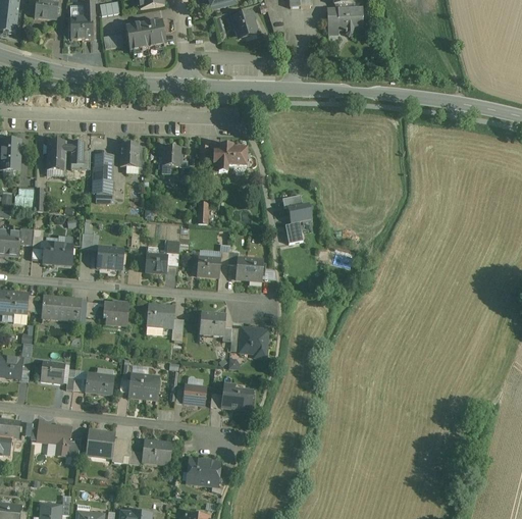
[(0,0),(0,32),(16,34),(20,0),(0,0)]
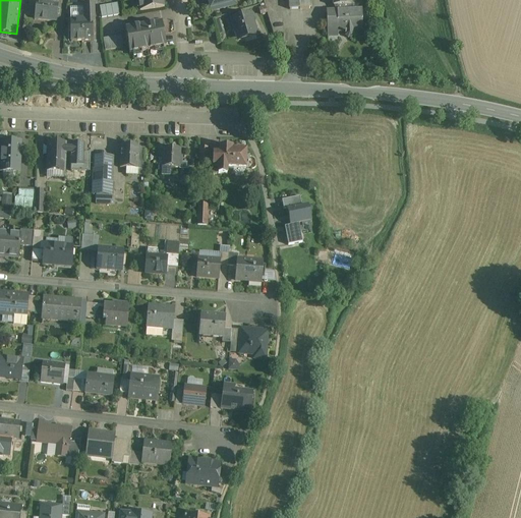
[(138,0),(140,9),(165,5),(164,0),(138,0)]
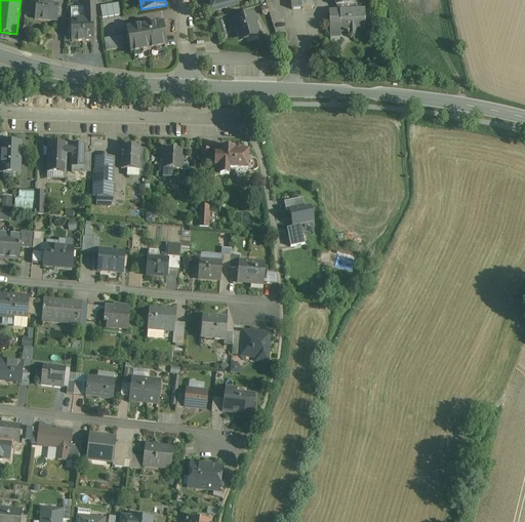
[(207,0),(210,10),(238,3),(237,0),(207,0)]
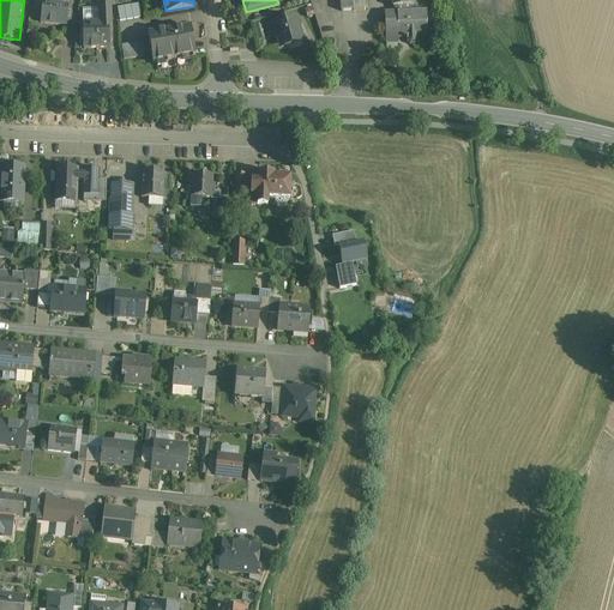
[(392,0),(393,5),(397,5),(397,12),(417,11),(417,4),(414,4),(413,0),(392,0)]
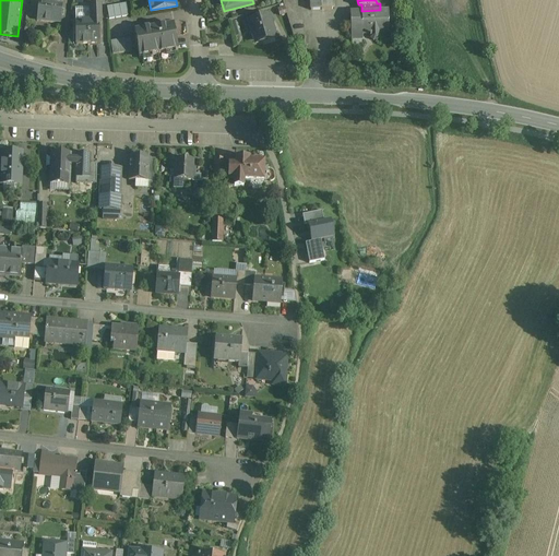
[(62,3),(39,1),(37,18),(61,21),(62,3)]
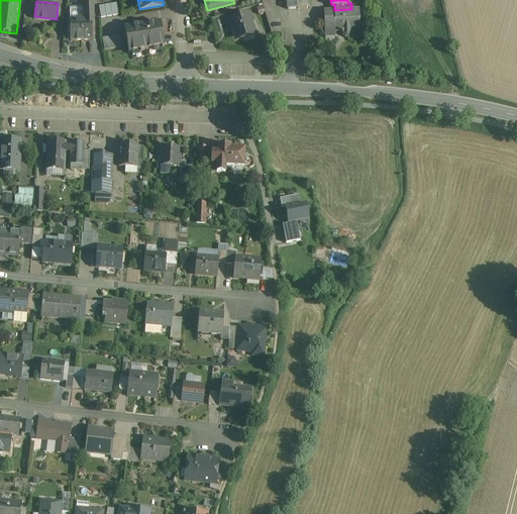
[(117,1),(99,4),(101,16),(119,13),(117,1)]
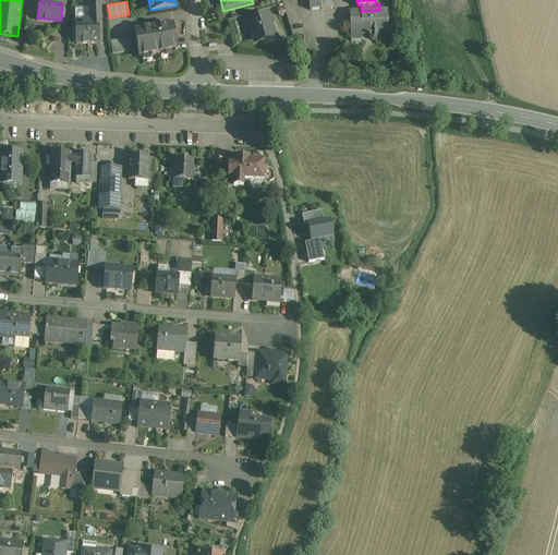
[(92,8),(75,8),(76,41),(99,41),(99,20),(100,20),(100,3),(99,3),(99,7),(93,8),(93,3),(91,4),(92,8)]
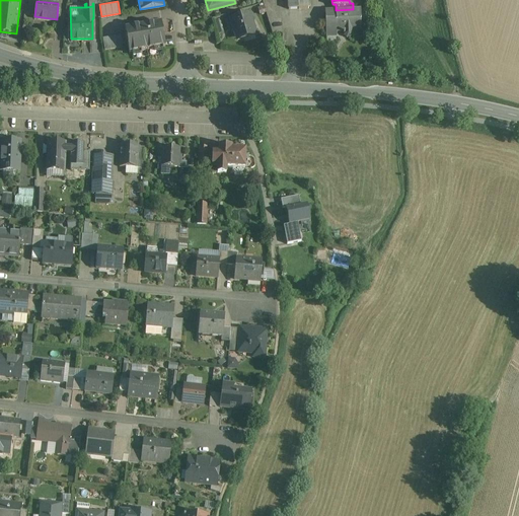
[(336,10),(325,10),(326,30),(344,29),(353,29),(361,28),(360,9),(353,9),(336,10)]
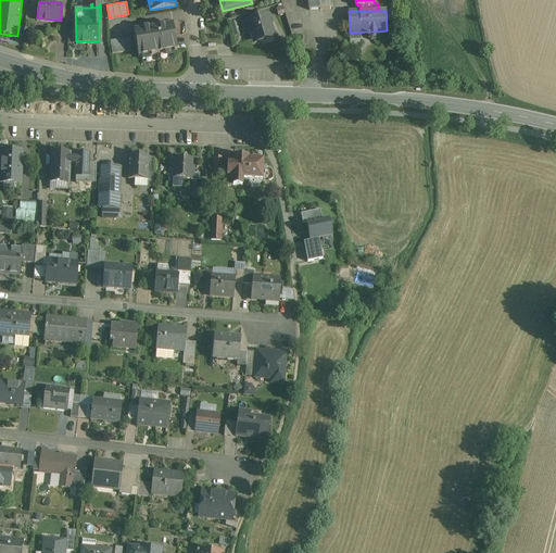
[(267,13),(248,19),(249,26),(250,26),(254,38),(274,33),(267,13)]
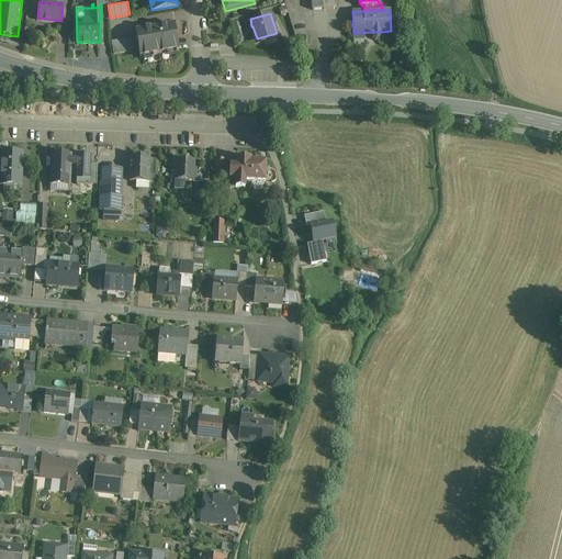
[(175,23),(135,30),(141,56),(179,49),(175,23)]
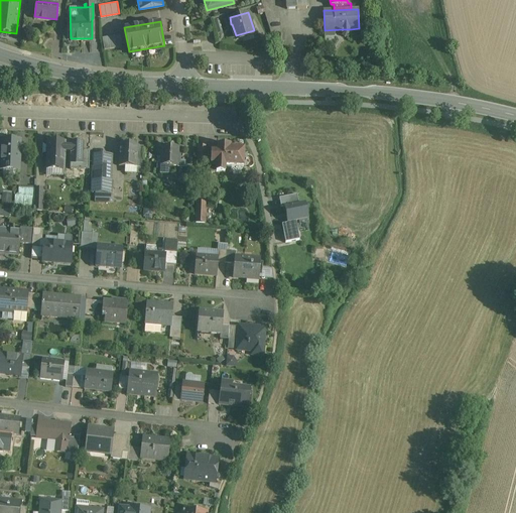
[(120,33),(103,36),(105,48),(122,45),(120,33)]
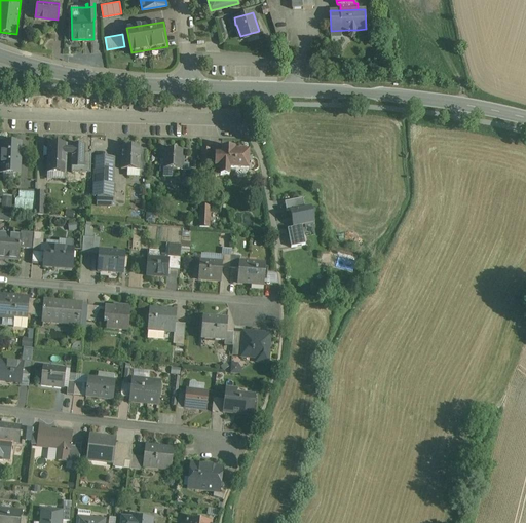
[(22,141),(2,140),(1,171),(20,172),(22,141)]
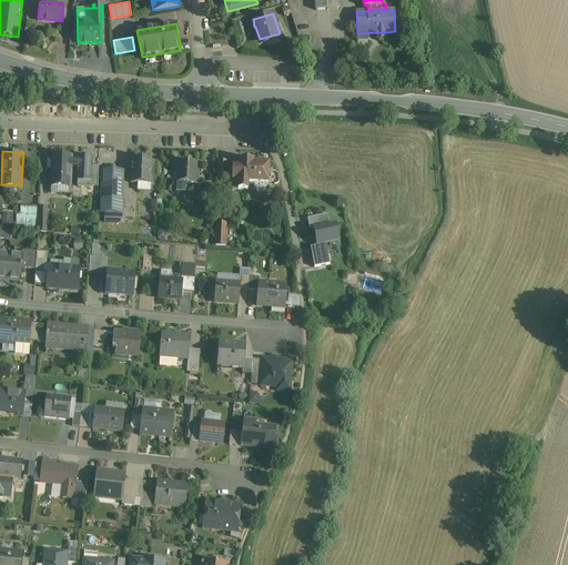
[(72,154),(53,153),(51,183),(70,184),(71,163),(71,159),(72,154)]
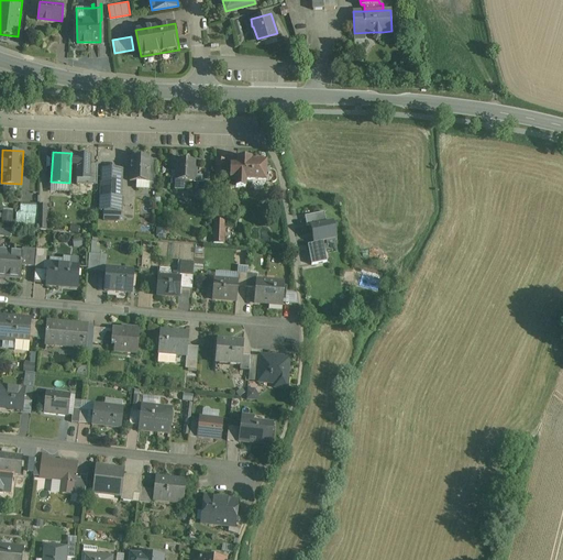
[(150,157),(142,156),(143,152),(133,152),(133,153),(131,153),(130,178),(131,178),(131,182),(138,182),(138,186),(148,187),(150,179),(150,157)]
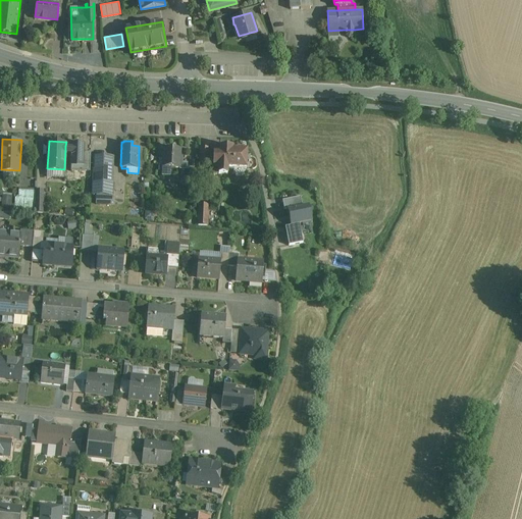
[(84,143),(74,142),(74,144),(75,144),(75,147),(65,146),(65,150),(66,150),(71,150),(71,169),(83,169),(83,168),(84,150),(84,143)]
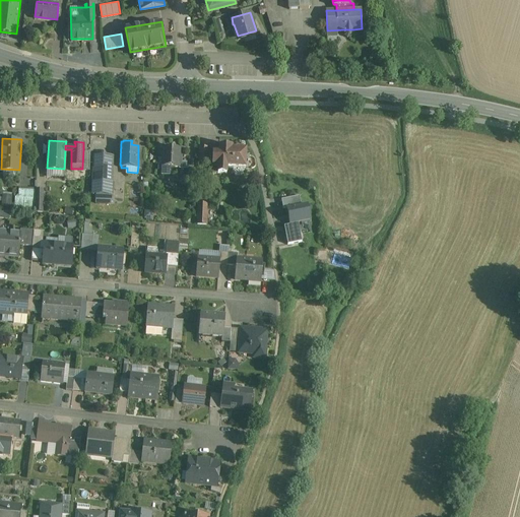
[(235,145),(213,144),(212,166),(217,166),(217,172),(226,172),(226,166),(233,166),(233,168),(236,173),(242,173),(244,169),(244,167),(246,167),(246,158),(249,158),(249,153),(246,153),(247,146),(234,146),(235,145)]
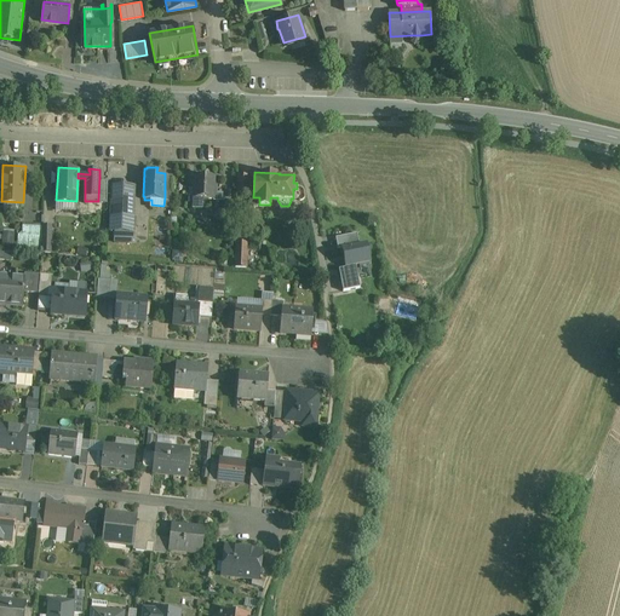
[(250,173),(237,173),(236,188),(248,188),(250,173)]
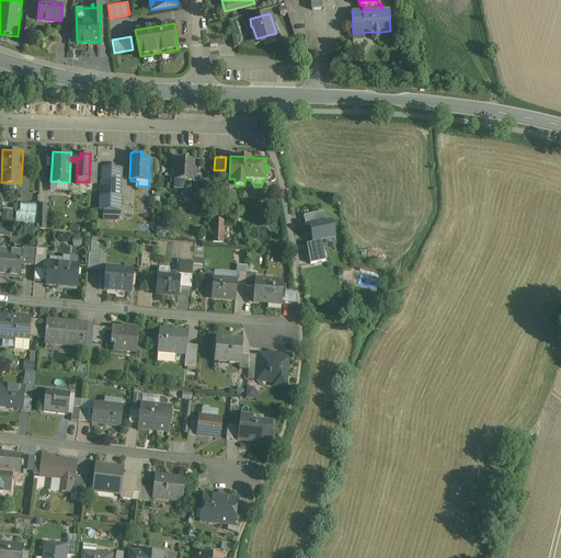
[(195,159),(175,158),(174,175),(174,186),(183,188),(184,179),(194,179),(195,159)]
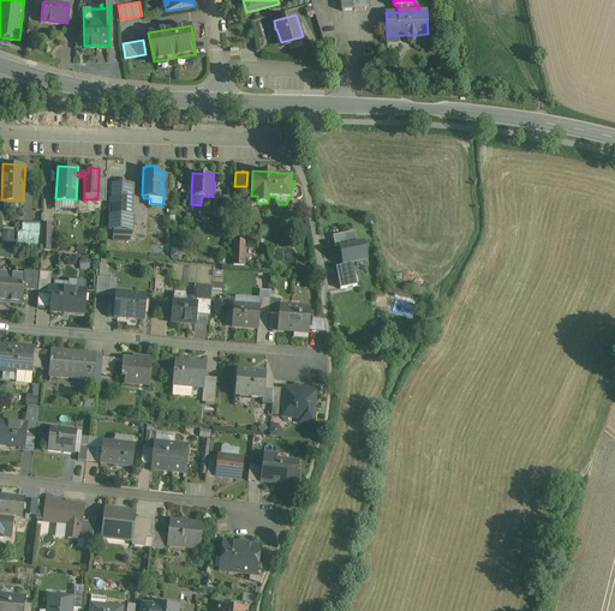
[(107,178),(99,177),(97,198),(107,199),(107,178)]
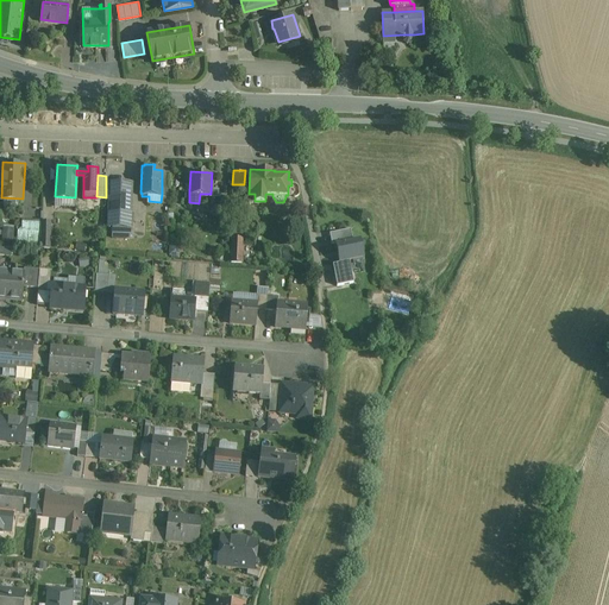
[(132,182),(110,181),(108,224),(131,225),(132,182)]
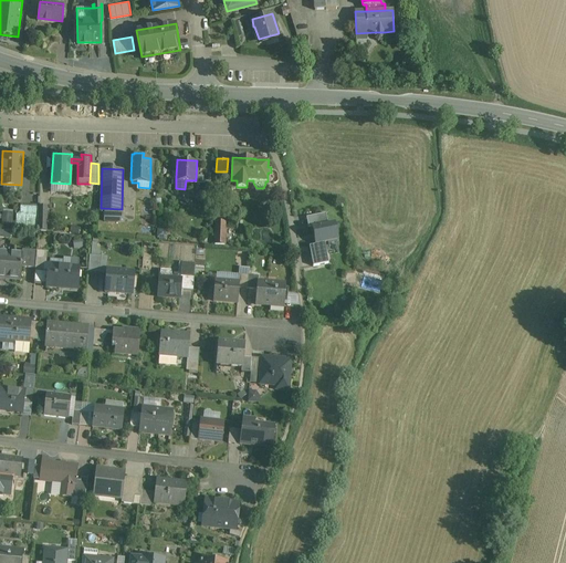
[(216,181),(207,181),(206,200),(215,200),(216,181)]
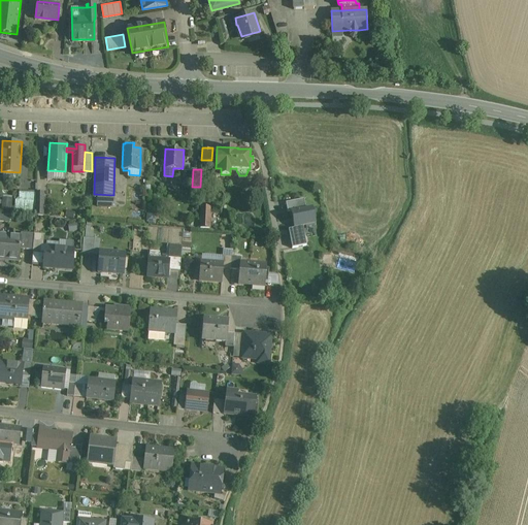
[(12,196),(3,195),(2,204),(11,205),(12,196)]
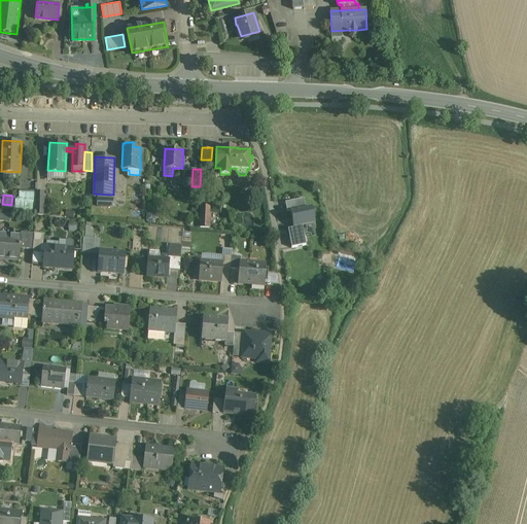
[(36,199),(23,199),(22,213),(35,214),(36,199)]
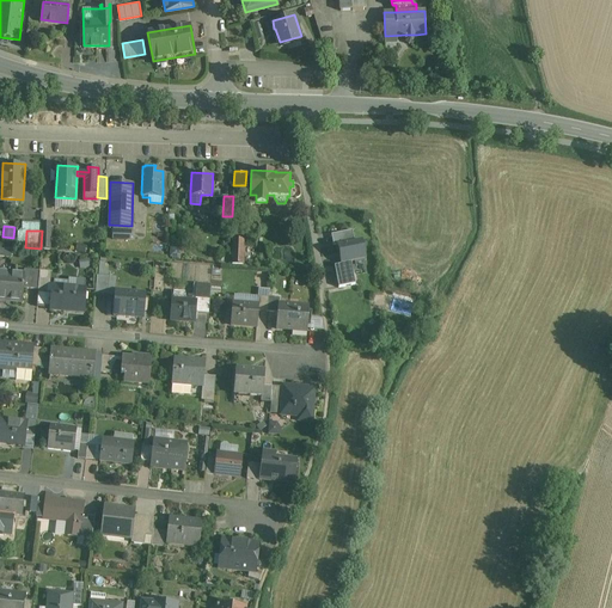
[(362,237),(336,241),(341,265),(367,259),(362,237)]
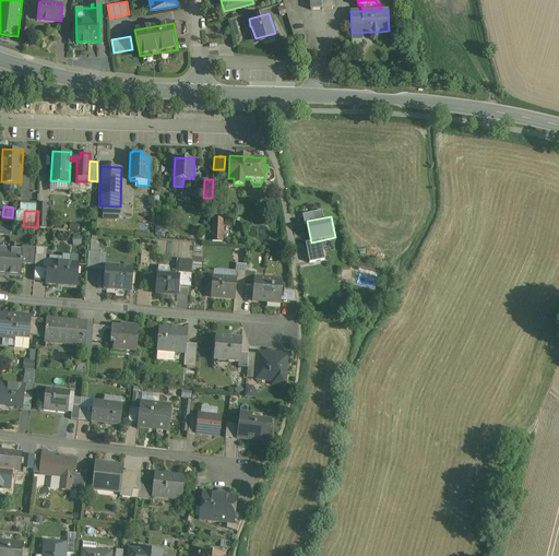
[(223,219),(213,217),(212,239),(223,239),(223,219)]
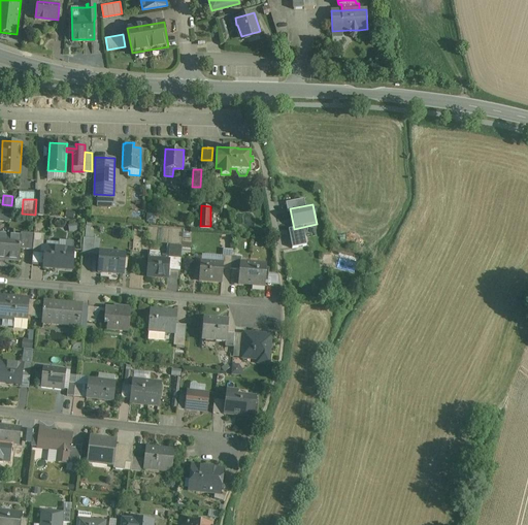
[(34,231),(21,230),(21,234),(22,234),(21,247),(33,248),(34,231)]
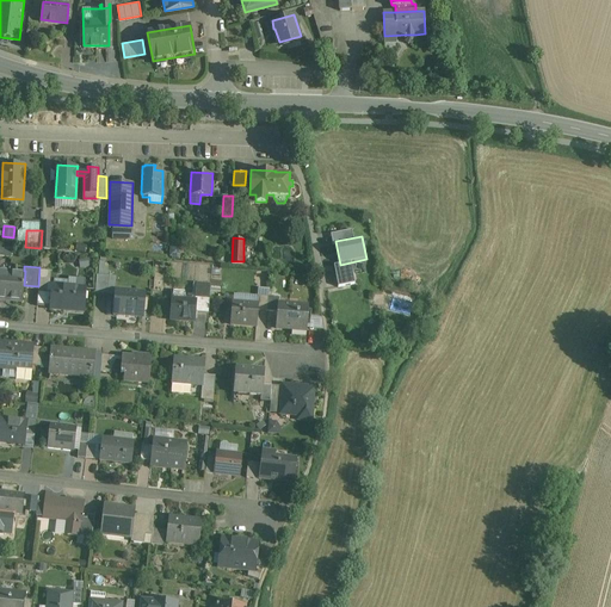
[(353,266),(337,270),(338,280),(355,277),(353,266)]
